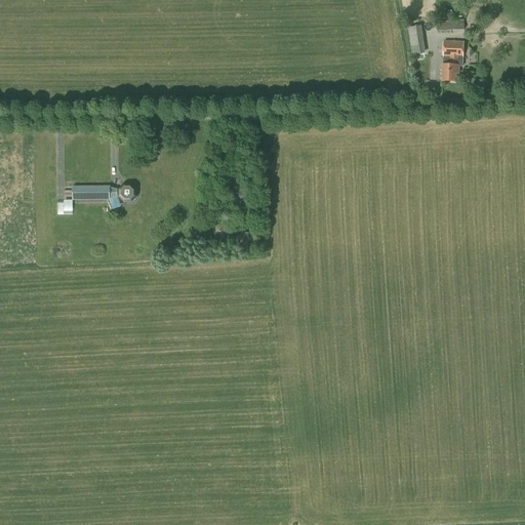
[(437,32),(457,31),(456,21),(436,23),(437,32)]
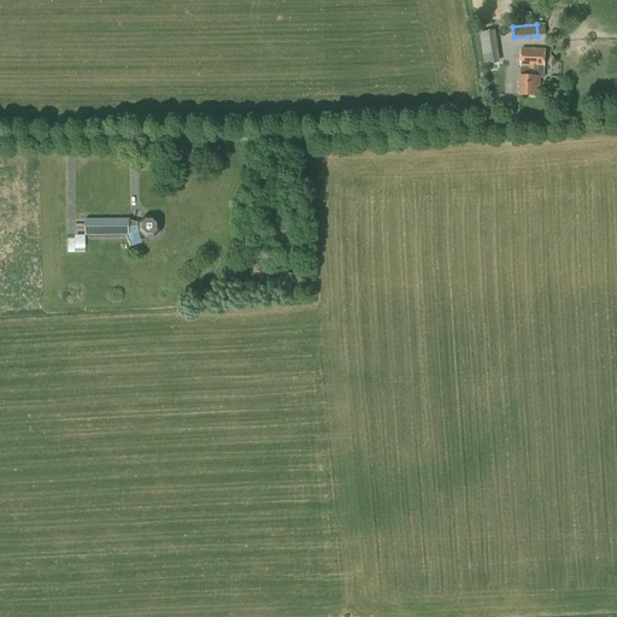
[(485,65),(500,63),(495,30),(480,33),(485,65)]
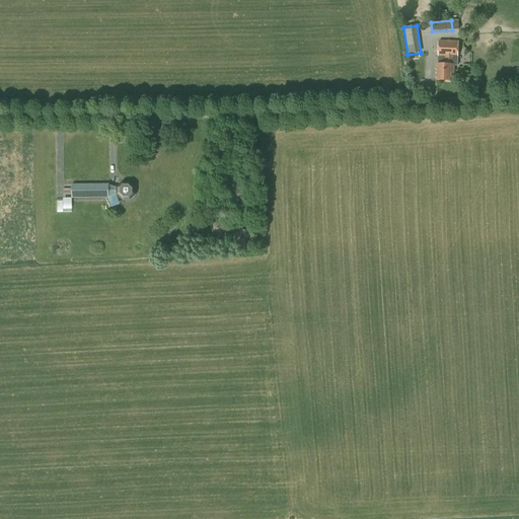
[(458,42),(439,41),(438,64),(437,64),(436,80),(450,80),(450,73),(453,73),(454,66),(457,66),(458,42)]
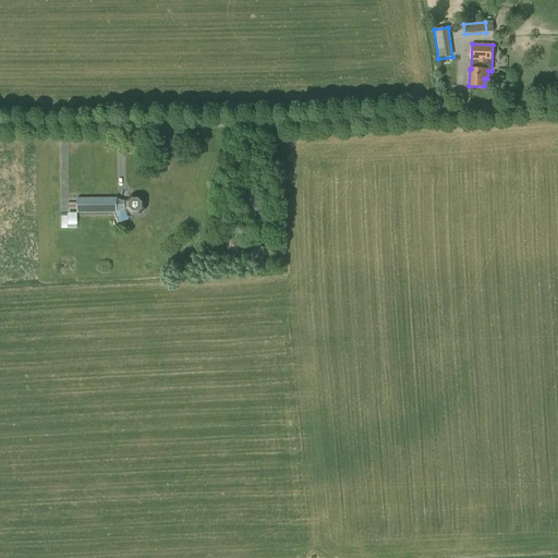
[(145,209),(145,202),(140,195),(131,195),(124,202),(117,199),(117,198),(77,198),(77,214),(118,213),(125,210),(131,216),(140,216),(145,209)]
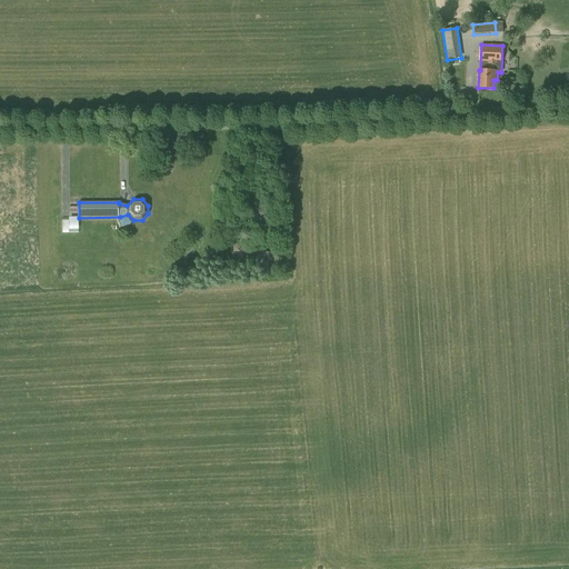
[(231,251),(231,252),(231,253),(231,255),(232,256),(232,257),(233,257),(233,258),(235,258),(236,259),(237,259),(238,259),(239,259),(240,259),(241,259),(242,259),(242,258),(243,258),(245,257),(246,256),(246,255),(247,255),(247,253),(247,252),(247,251),(247,250),(247,249),(246,249),(246,248),(246,247),(245,247),(245,246),(243,246),(243,245),(242,245),(242,243),(241,243),(240,243),(239,243),(238,243),(237,243),(236,243),(235,245),(233,245),(233,246),(232,246),(232,247),(231,248),(231,249),(231,250),(231,251)]
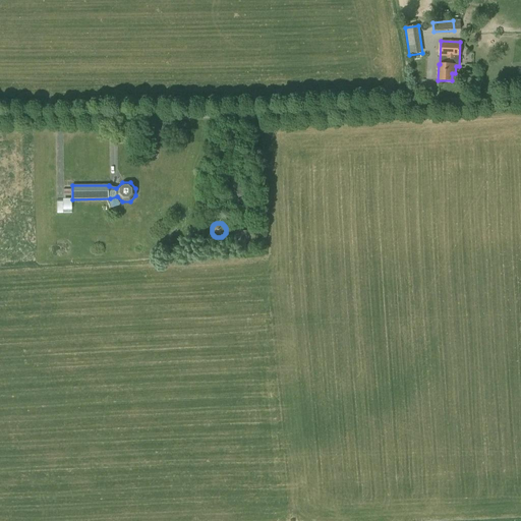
[(250,245),(249,231),(234,231),(234,245),(250,245)]
